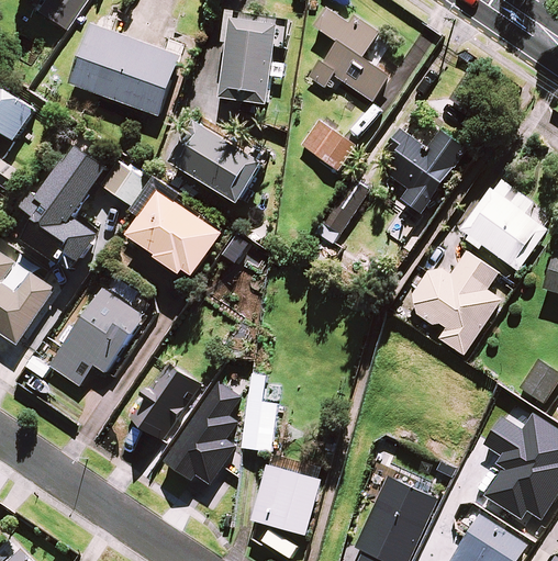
[(33,0),(30,7),(59,26),(76,0),(33,0)]
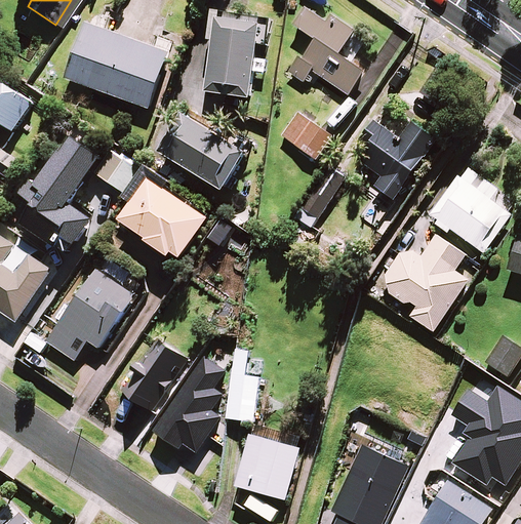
[(363,70),(348,59),(338,53),(354,31),(334,17),(329,24),(305,7),(293,25),(313,39),(299,58),(295,56),(286,71),(304,83),(312,71),(346,94),(363,70)]
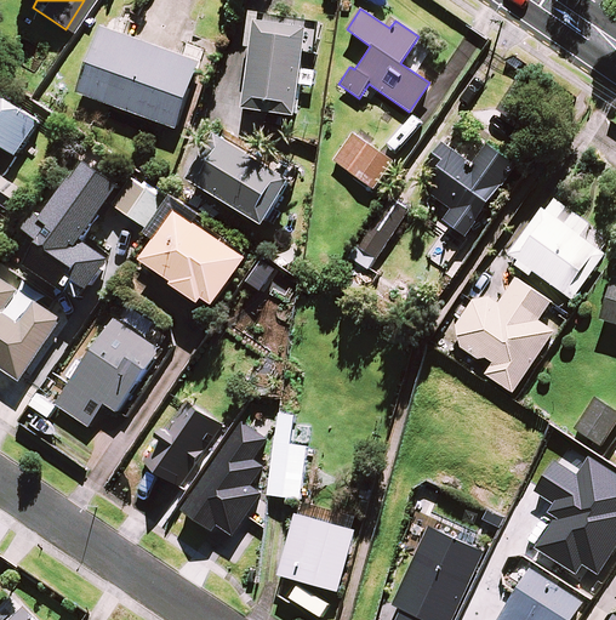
[(295,115),(298,84),(308,85),(311,70),(301,69),(307,27),(252,18),(249,46),(252,47),(243,107),(295,115)]
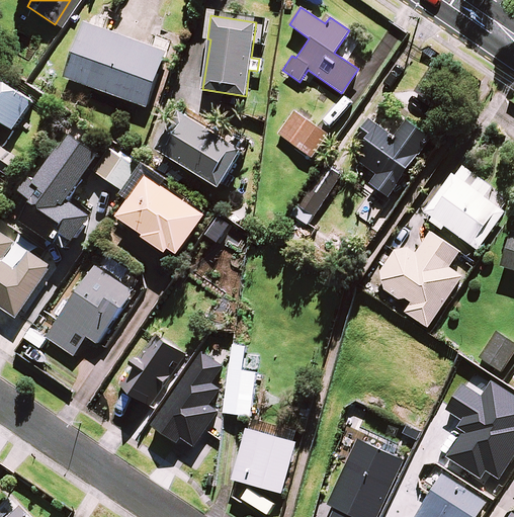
[(165,52),(83,22),(64,77),(146,106),(165,52)]
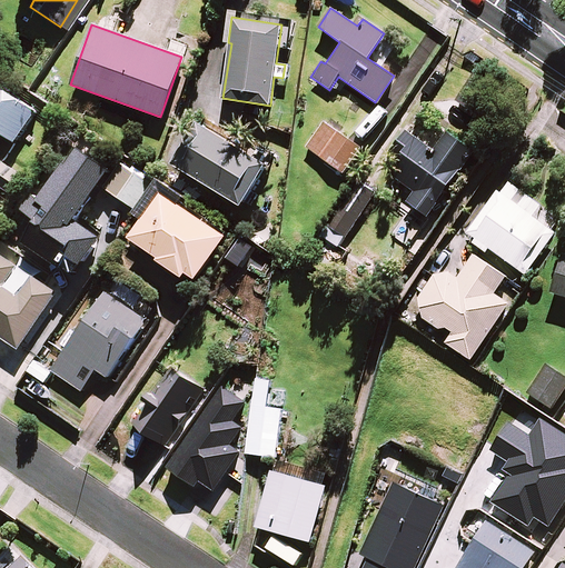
[(33,110),(0,88),(0,131),(12,140),(33,110)]
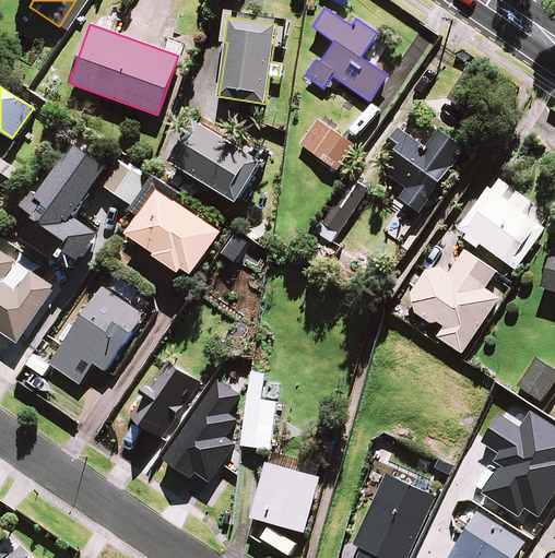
[(351,142),(317,118),(298,144),(332,168),(351,142)]
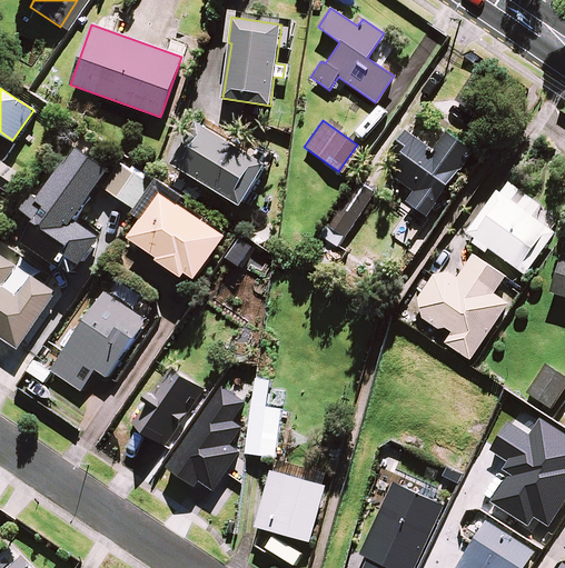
[(266,163),(197,122),(172,162),(241,205),(266,163)]
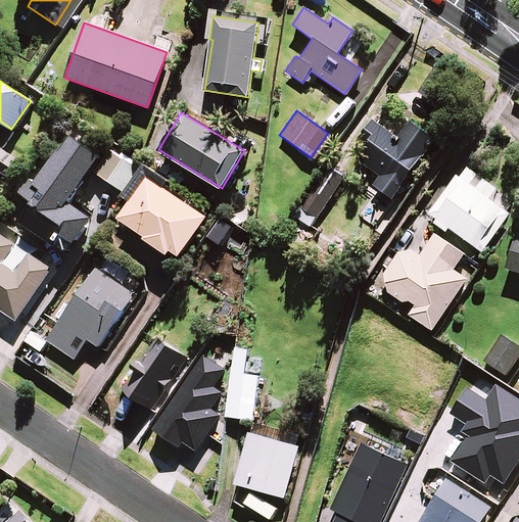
[(378,177),(372,184),(378,189),(370,200),(381,208),(434,138),(411,122),(399,137),(371,115),(363,128),(372,135),(366,143),(371,147),(360,162),(378,177)]
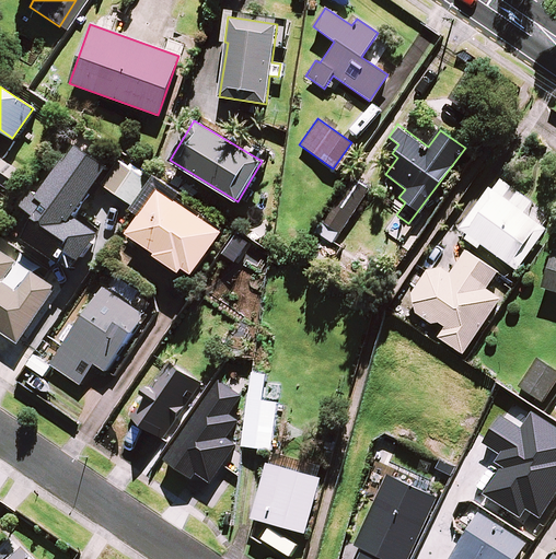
[(105,169),(72,147),(41,194),(31,187),(19,205),(37,217),(23,239),(70,270),(96,231),(73,217),(105,169)]
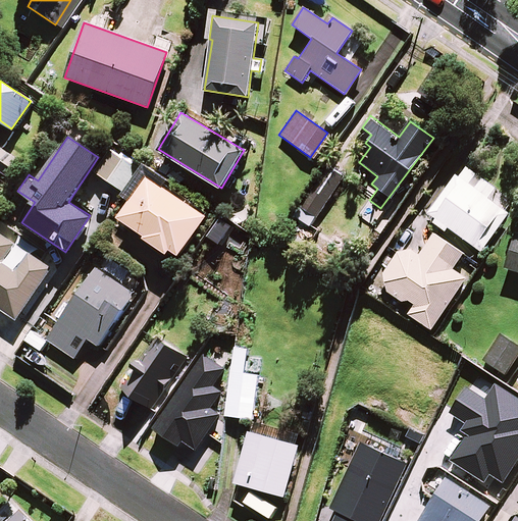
[(14,157),(0,148),(0,179),(14,157)]
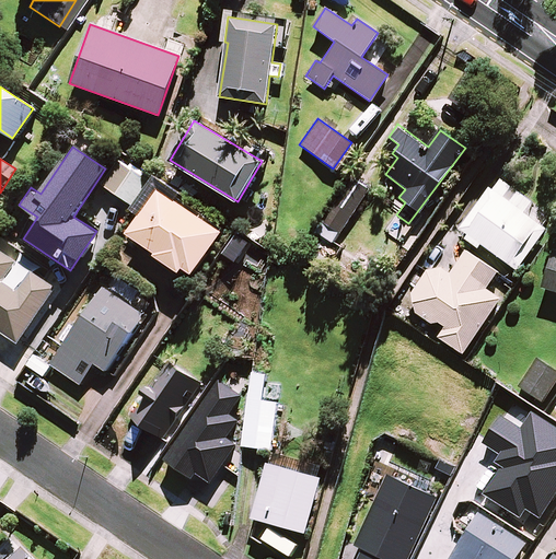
[(147,181),(116,160),(100,184),(130,205),(147,181)]
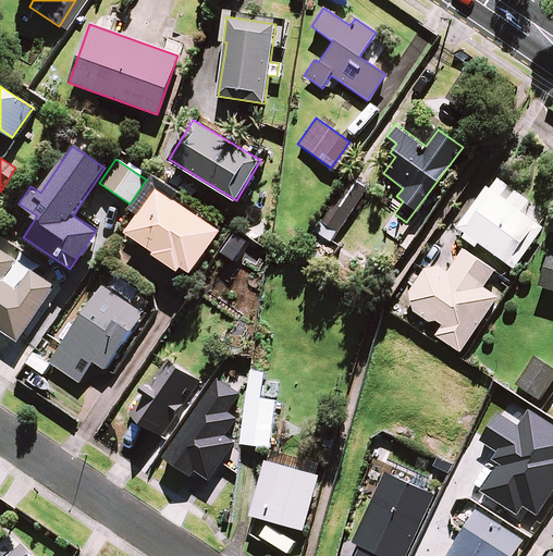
[(189,276),(219,230),(179,204),(184,195),(154,175),(131,211),(138,215),(127,233),(156,251),(154,254),(189,276)]
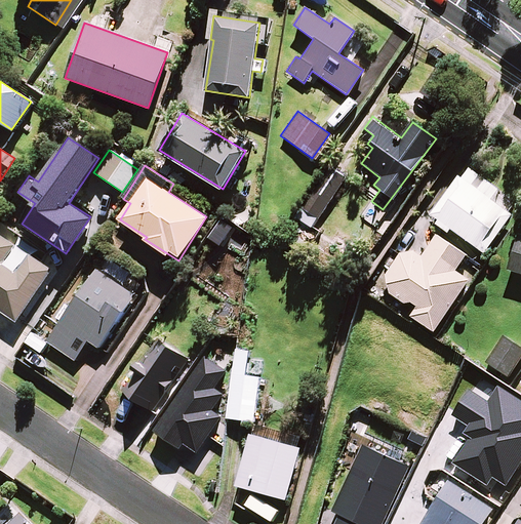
[(343,177),(326,166),(293,215),(310,227),(343,177)]
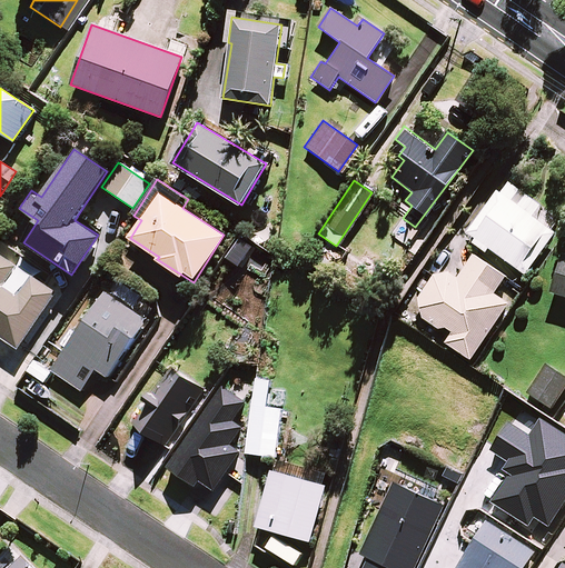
[(466,231),(473,237),(469,241),(484,251),(487,247),(523,272),(552,232),(528,216),(536,205),(503,180),(466,231)]
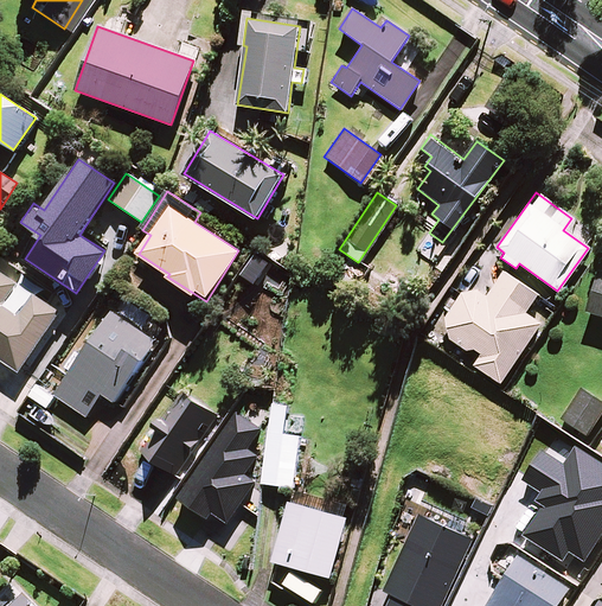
[(601,269),(600,268),(586,310),(601,314),(601,269)]
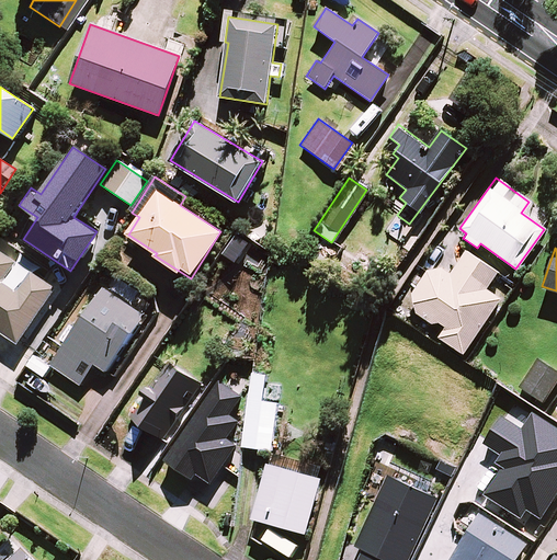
[(496,271),(464,249),(446,274),(431,264),(411,293),(415,308),(443,328),(438,336),(462,353),(499,298),(485,288),(496,271)]
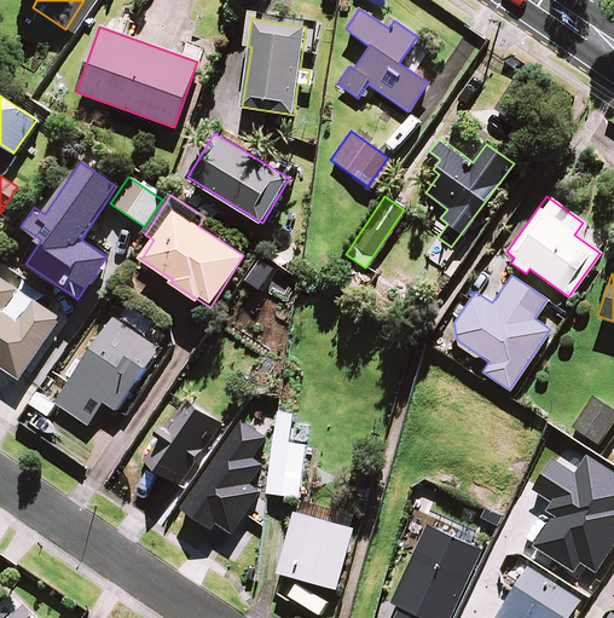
[(16,289),(0,277),(0,367),(17,379),(59,319),(32,300),(18,318),(3,307),(16,289)]
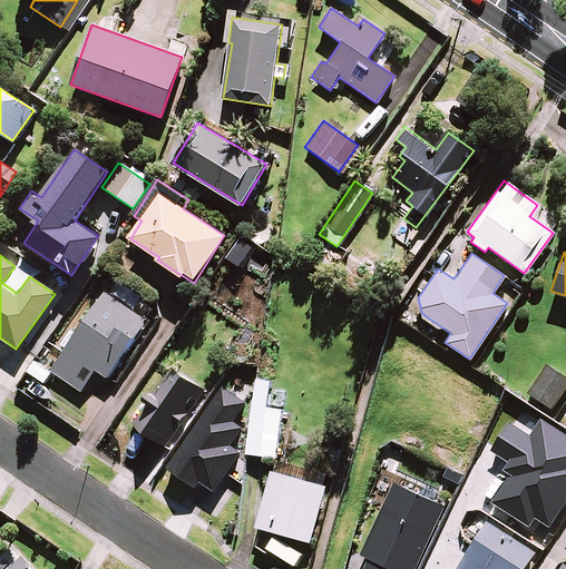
[(138,297),(110,280),(50,370),(35,360),(27,372),(56,392),(64,380),(78,390),(94,369),(108,379),(147,322),(129,310),(138,297)]
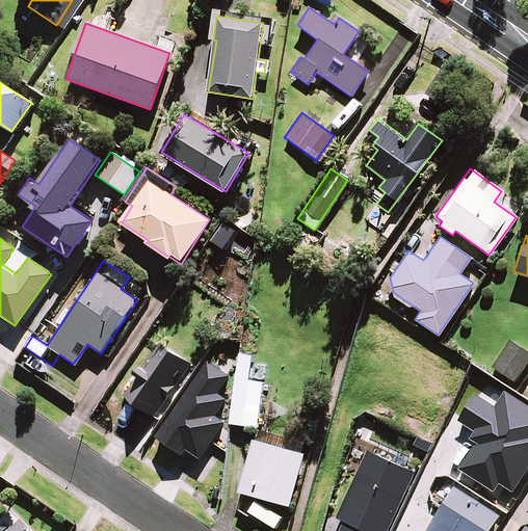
[(527,356),(527,352),(509,341),(492,367),(512,380),(527,356)]
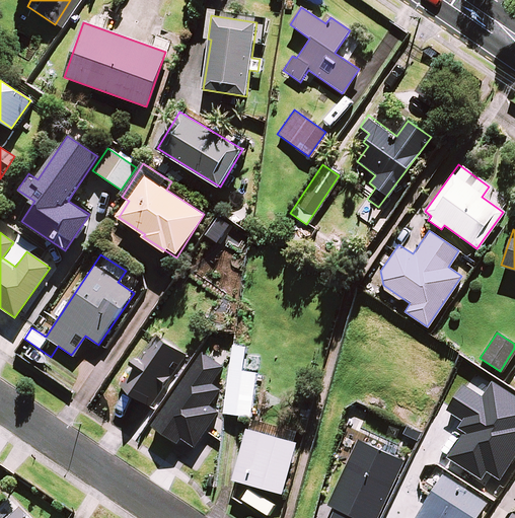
[(182,353),(153,334),(119,385),(147,404),(182,353)]
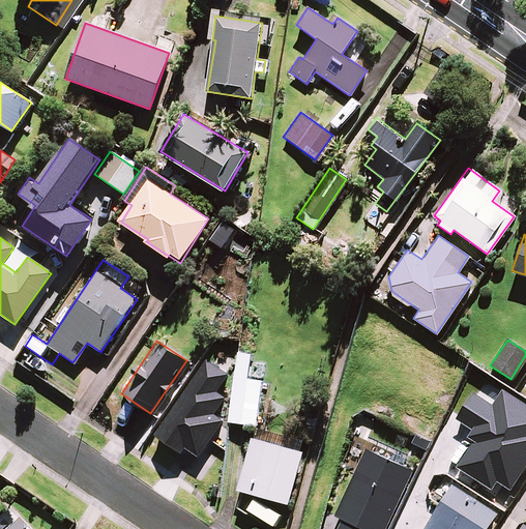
[(246,379),(249,357),(235,356),(228,420),(255,423),(260,380),(246,379)]
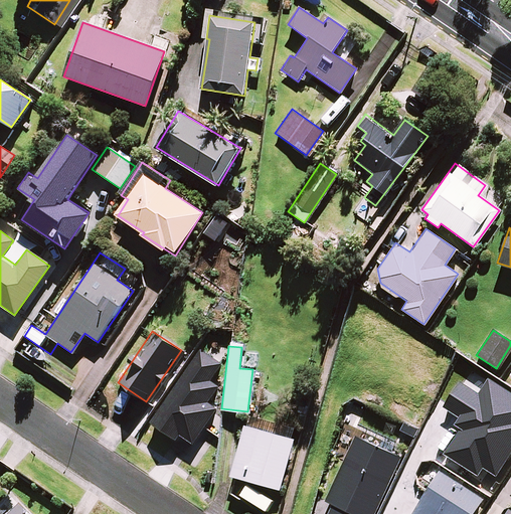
[(279,489),(295,429),(259,418),(257,425),(244,422),(230,475),(279,489)]
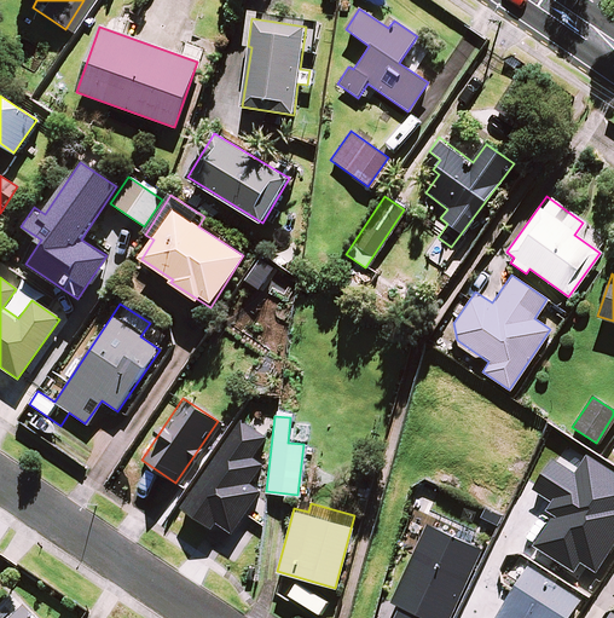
[(446,617),(479,549),(428,525),(392,602),(399,606),(393,617),(446,617)]
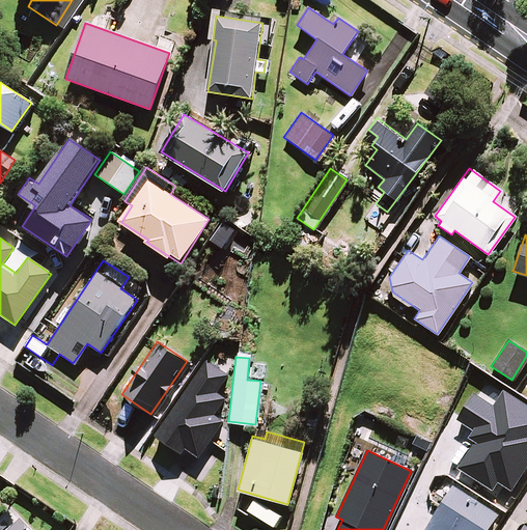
[(484,529),(495,513),(452,485),(423,529),(484,529)]
